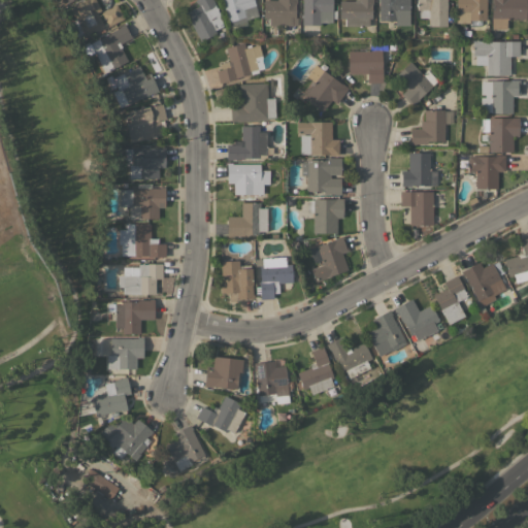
[(81,0),(94,0),(100,9),(96,11),(98,15),(101,13),(100,12),(116,4),(123,18),(107,26),(106,23),(103,25),(103,26),(84,36),(83,35),(77,38),(69,22),(74,19),(69,7),(81,0)]
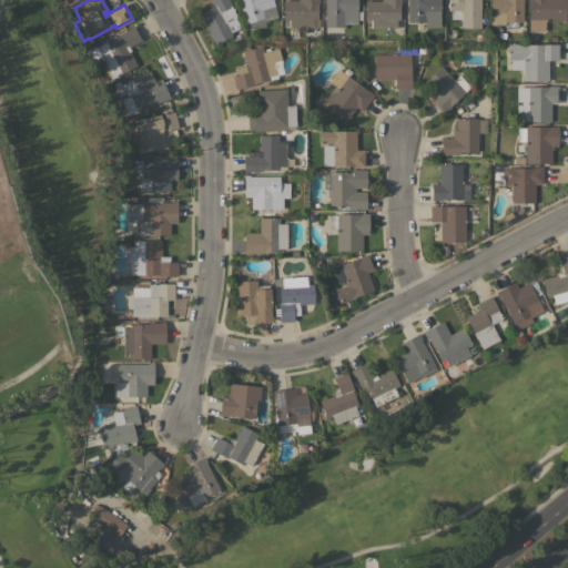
[(231,32),(232,34),(215,44),(199,13),(212,6),(209,0),(227,0),(231,6),(230,6),(234,13),(239,27),(231,32)]
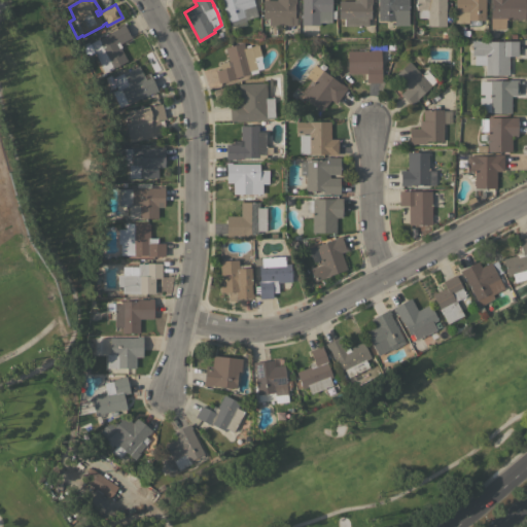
[(252,0),(257,15),(245,20),(245,21),(230,26),(229,22),(227,22),(220,0),(252,0)]
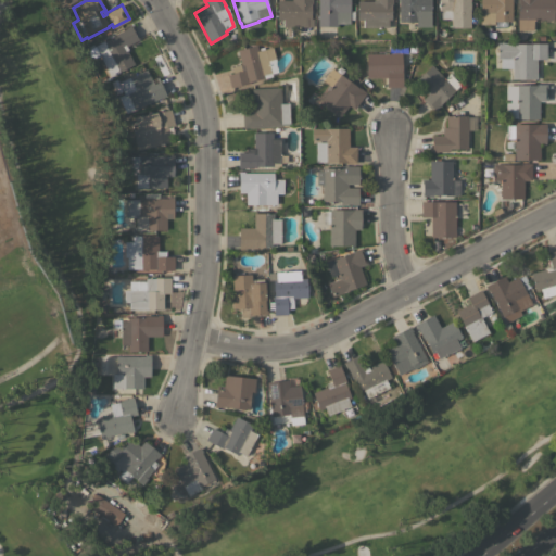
[(312,0),(312,3),(311,3),(311,19),(313,19),(313,26),(282,26),(282,19),(277,19),(277,0),(312,0)]
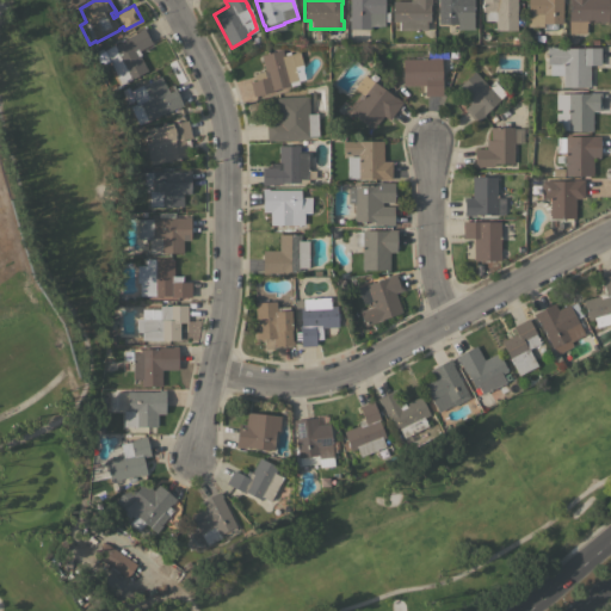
[(384,0),(384,25),(370,25),(370,29),(349,29),(349,20),(347,20),(347,17),(349,17),(349,0),(384,0)]
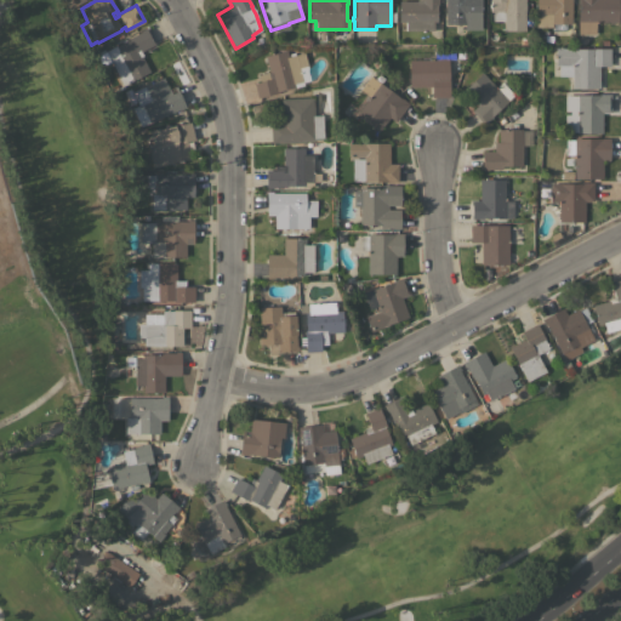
[(438,0),(438,4),(437,4),(437,21),(433,21),(433,30),(405,30),(405,21),(399,21),(399,0),(438,0)]
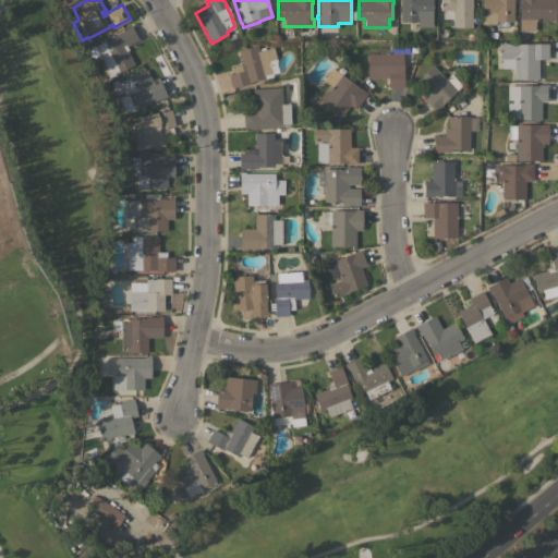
[(432,0),(432,26),(417,26),(417,28),(409,28),(409,22),(400,22),(400,0),(432,0)]
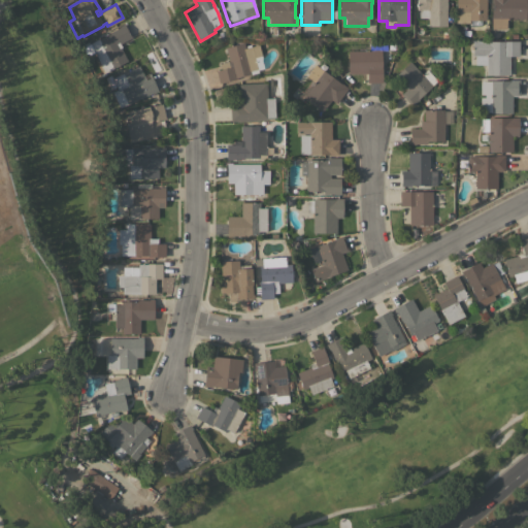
[(446,0),(446,25),(428,26),(427,18),(417,18),(417,0),(446,0)]
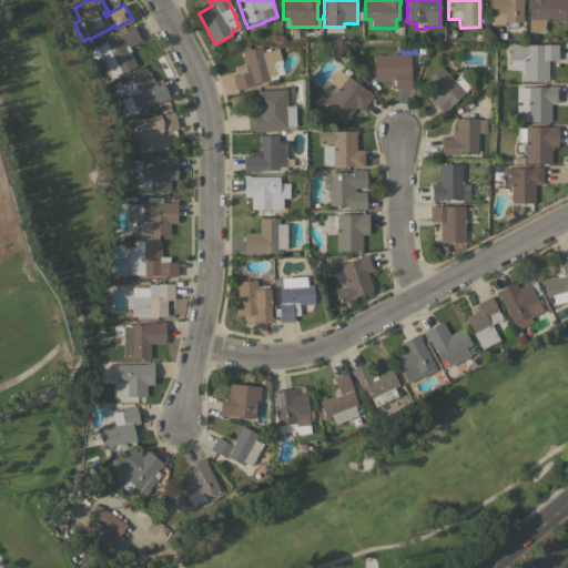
[(521,0),(521,22),(505,21),(504,24),(489,24),(489,0),(521,0)]
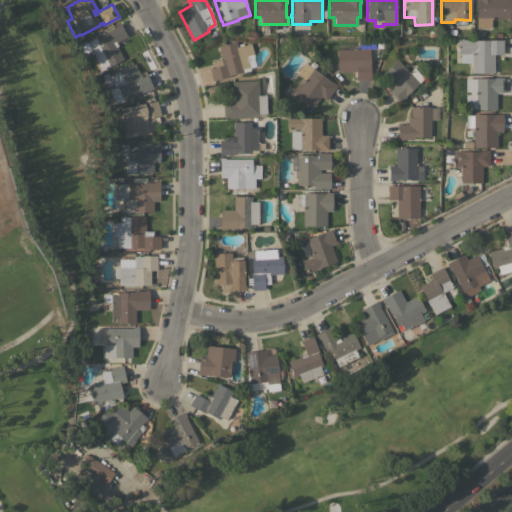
[(509,0),(509,18),(491,17),(490,28),(476,28),(476,0),(509,0)]
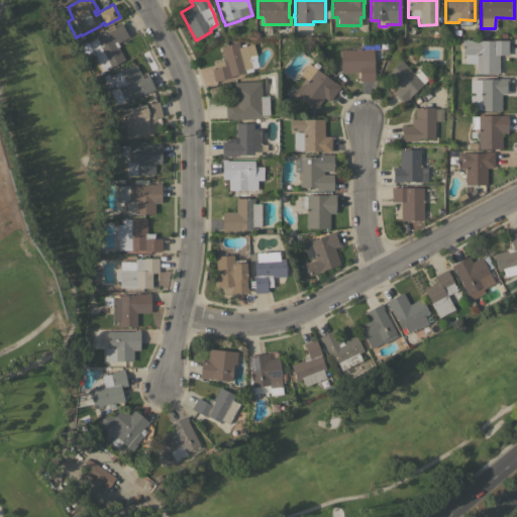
[(128,36),(116,42),(118,45),(117,46),(123,59),(101,71),(87,41),(96,37),(96,38),(107,32),(106,31),(117,26),(116,25),(121,22),(128,36)]
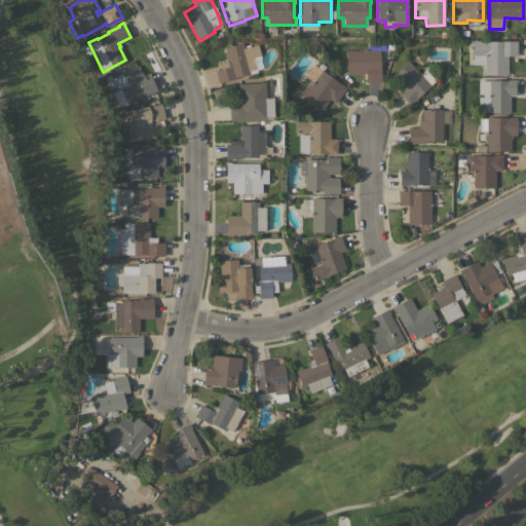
[(484,75),(484,64),(473,64),(473,55),(470,55),(470,40),(485,40),(485,41),(516,40),(516,55),(508,55),(508,74),(484,75)]
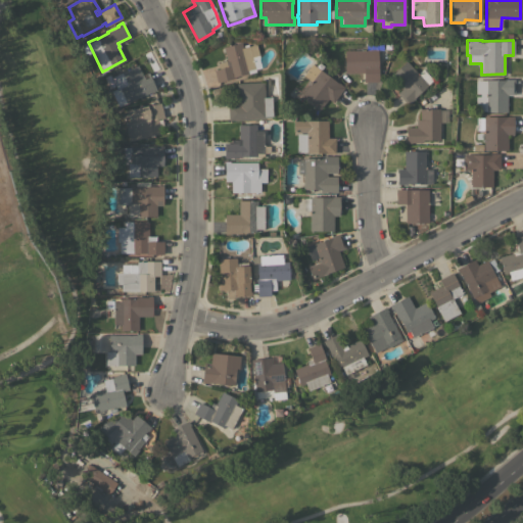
[(223,47),(241,42),(242,47),(255,44),(258,55),(251,56),(254,68),(247,69),(248,73),(234,77),(235,78),(217,83),(212,69),(227,66),(226,61),(227,61),(226,60),(223,47)]
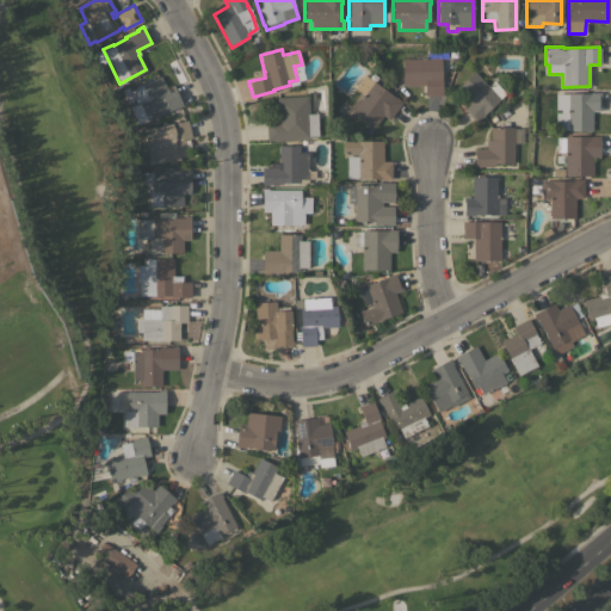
[(440,57),(442,96),(425,96),(424,85),(402,85),(402,59),(440,57)]
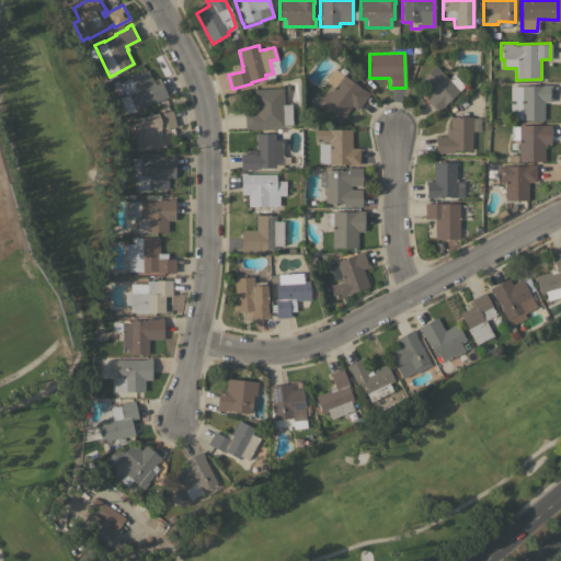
[(431,94),(418,80),(434,65),(448,79),(455,73),(465,83),(444,103),(445,104),(437,112),(425,100),(431,94)]
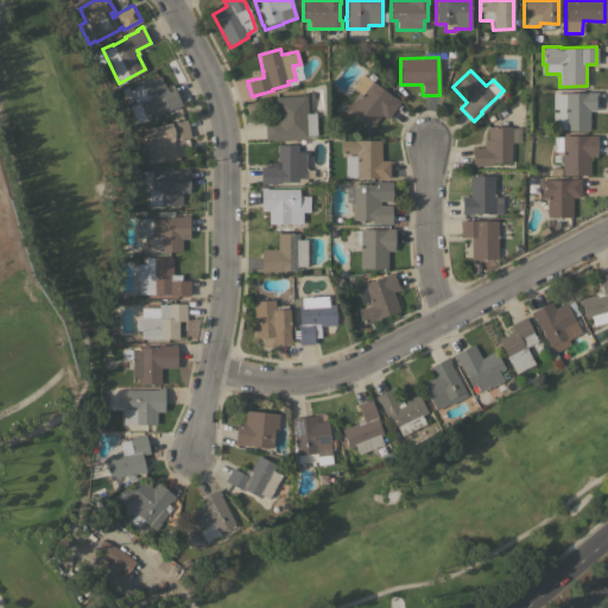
[(159,75),(168,92),(171,89),(170,84),(172,83),(182,105),(177,107),(178,109),(170,113),(168,109),(137,124),(128,106),(135,102),(130,89),(159,75)]
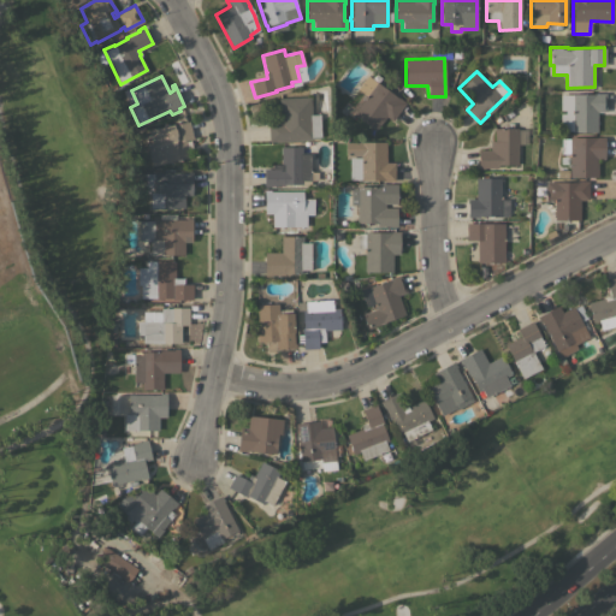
[(406,102),(392,120),(385,116),(375,129),(350,111),(361,95),(365,98),(377,82),(406,102)]
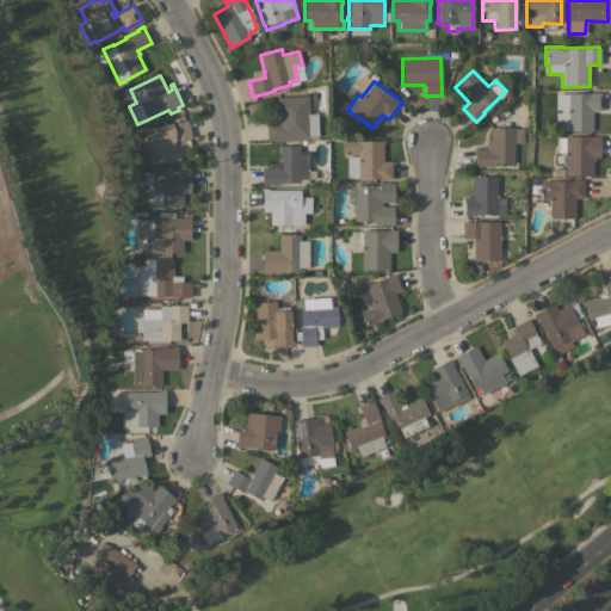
[(588,93),(588,92),(600,92),(600,111),(592,110),(592,131),(567,130),(567,110),(557,110),(557,100),(562,100),(562,93),(567,93),(567,92),(588,93)]
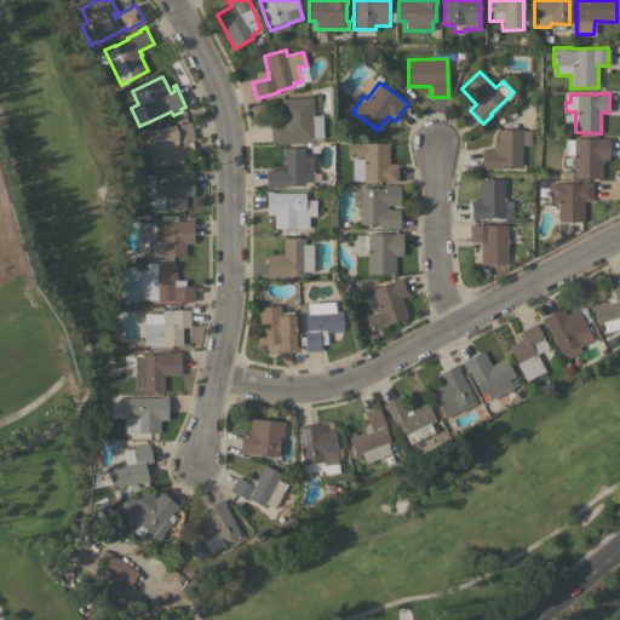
[(313,97),(314,115),(321,114),(322,138),(315,138),(315,141),(270,143),(269,124),(281,122),(280,98),(313,97)]
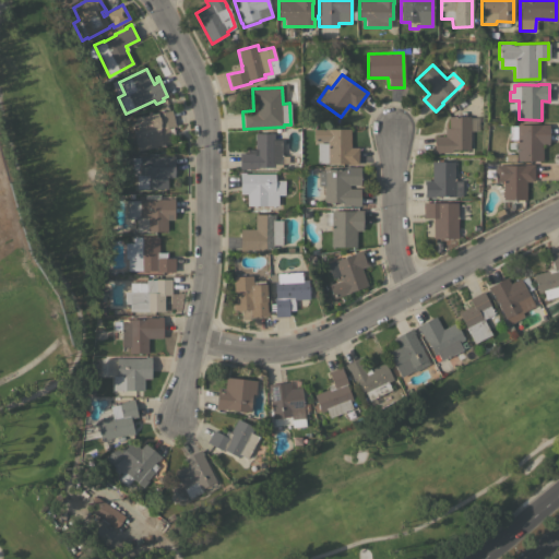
[(156,113),(171,109),(175,125),(167,127),(170,140),(169,141),(169,143),(137,151),(132,131),(137,131),(133,117),(156,113)]
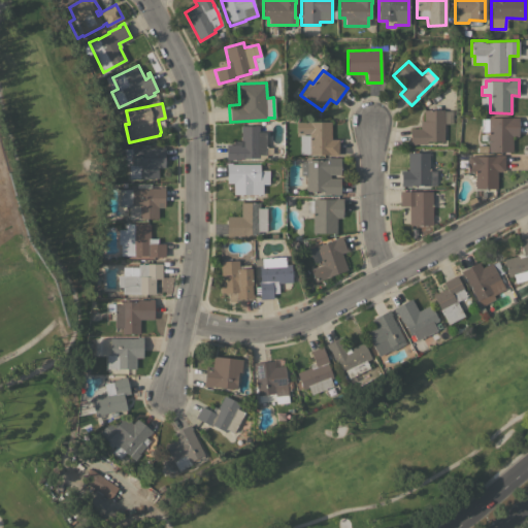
[(431,109),(431,107),(435,107),(435,105),(439,105),(439,103),(443,103),(443,108),(439,108),(439,109),(443,109),(443,141),(426,141),(426,143),(415,143),(409,143),(409,128),(420,128),(420,121),(423,121),(423,109),(431,109)]
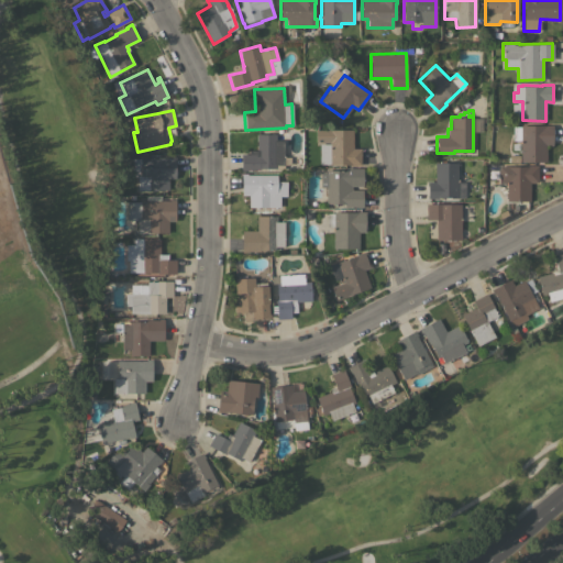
[(552,125),(552,145),(545,145),(545,162),(520,162),(520,140),(512,140),(512,127),(520,127),(520,125),(552,125)]
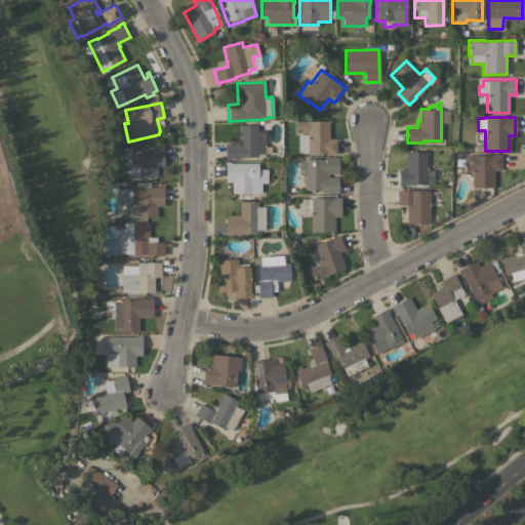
[(328,120),(329,138),(335,137),(336,154),(325,154),(325,152),(297,153),(297,134),(307,134),(307,132),(294,132),(294,121),(328,120)]
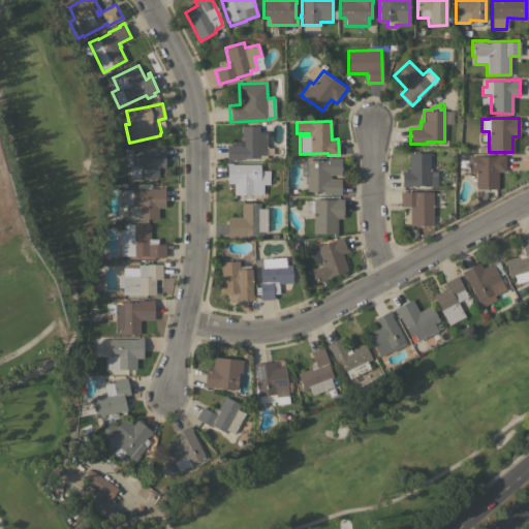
[(258,126),(258,131),(267,131),(267,148),(273,148),(273,154),(267,154),(267,161),(259,161),(259,158),(244,157),(244,159),(231,159),(231,160),(226,160),(226,145),(232,145),(232,141),(240,141),(241,141),(241,125),(258,126)]
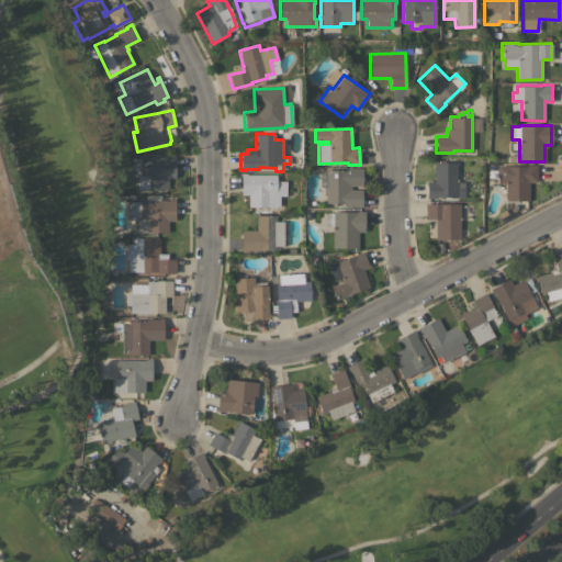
[(169,157),(169,156),(175,156),(175,178),(168,178),(168,189),(136,189),(136,176),(131,176),(131,158),(139,158),(139,157),(169,157)]
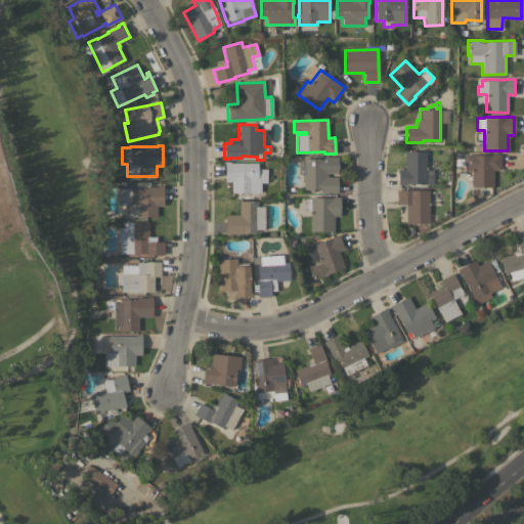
[(426,151),(425,170),(433,170),(432,184),(421,184),(421,183),(407,183),(407,184),(397,184),(397,169),(404,169),(404,150),(426,151)]
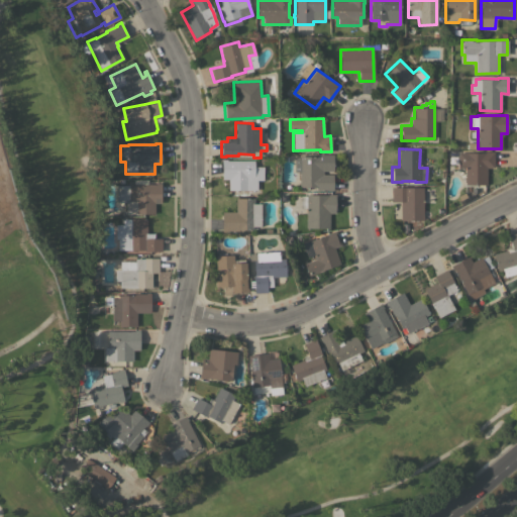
[(483,152),(483,151),(494,151),(494,168),(486,168),(486,185),(466,185),(466,167),(458,167),(458,152),(483,152)]
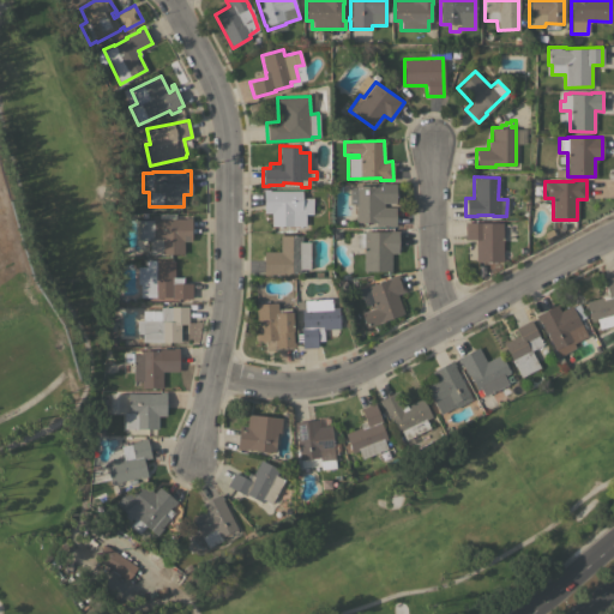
[(355,203),(349,204),(349,188),(355,188),(355,186),(377,185),(377,182),(396,182),(396,203),(384,203),(384,206),(395,206),(395,226),(387,226),(387,224),(375,226),(375,222),(355,222),(355,203)]
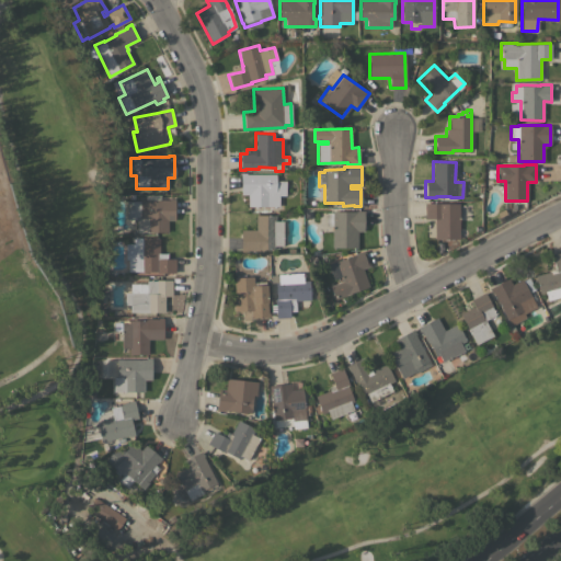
[(240,173),(245,173),(245,174),(275,173),(275,181),(285,181),(286,195),(278,195),(278,206),(248,206),(248,194),(240,194),(240,173)]
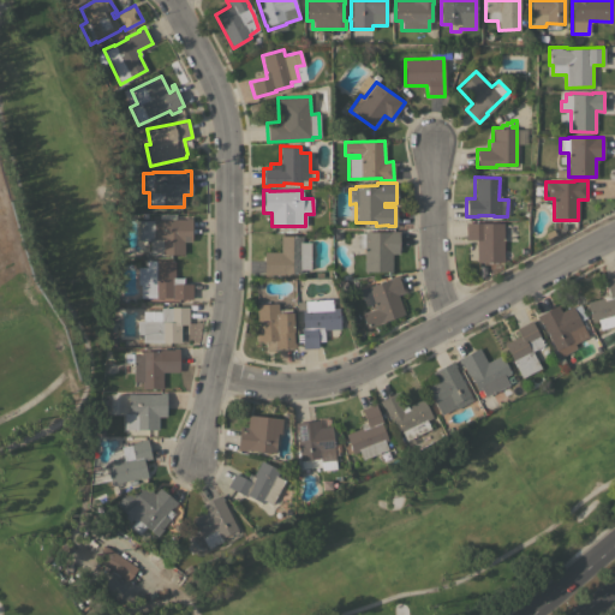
[(160,219),(160,214),(175,214),(175,219),(185,219),(185,218),(191,218),(191,242),(189,242),(189,236),(183,236),(183,254),(149,255),(149,240),(138,240),(138,220),(153,220),(153,219),(160,219)]
